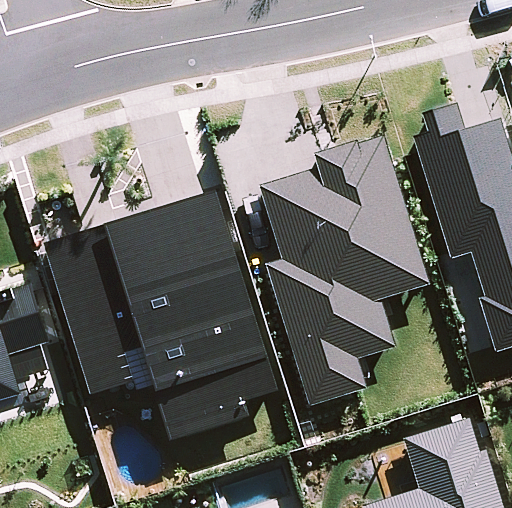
[(412,136),(451,255),(470,249),(484,295),(476,297),(494,350),(511,344),(511,157),(499,117),(464,130),(453,102),(420,111),(426,131),(412,136)]
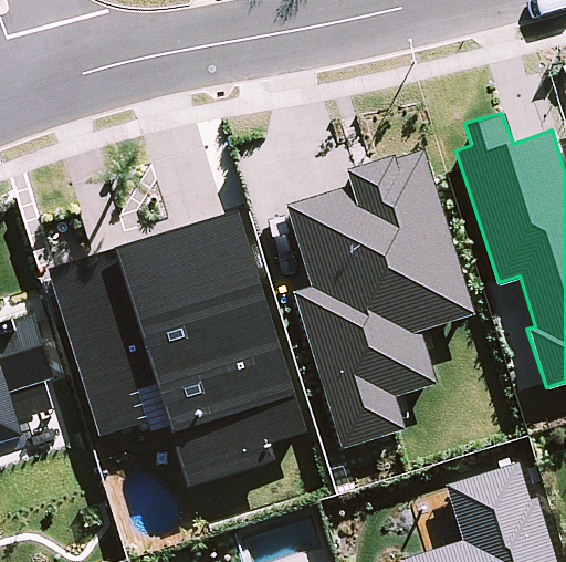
[(313,285),(294,291),(342,446),(404,427),(394,394),(438,380),(420,330),(473,312),(425,149),(399,158),(398,153),(346,169),(352,185),(286,204),(313,285)]
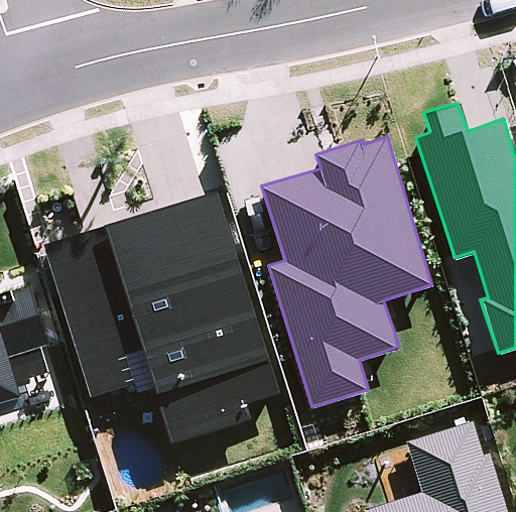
[(216,190),(43,247),(92,394),(134,380),(125,354),(140,349),(171,441),(250,416),(245,402),(281,390),(216,190)]
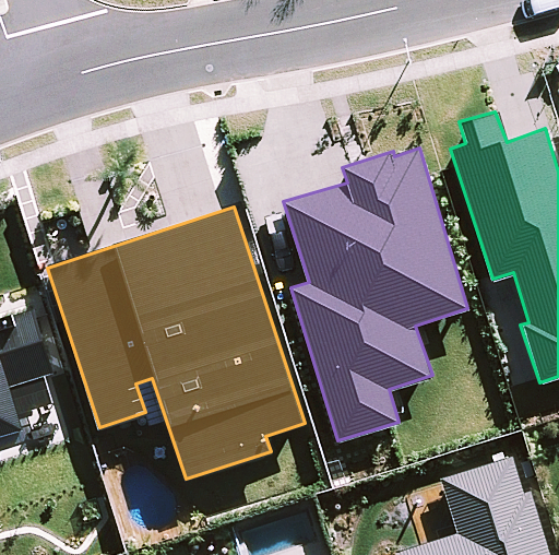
[(0,469),(4,469),(0,456),(0,437),(24,430),(8,386),(56,373),(33,307),(0,317),(0,469)]
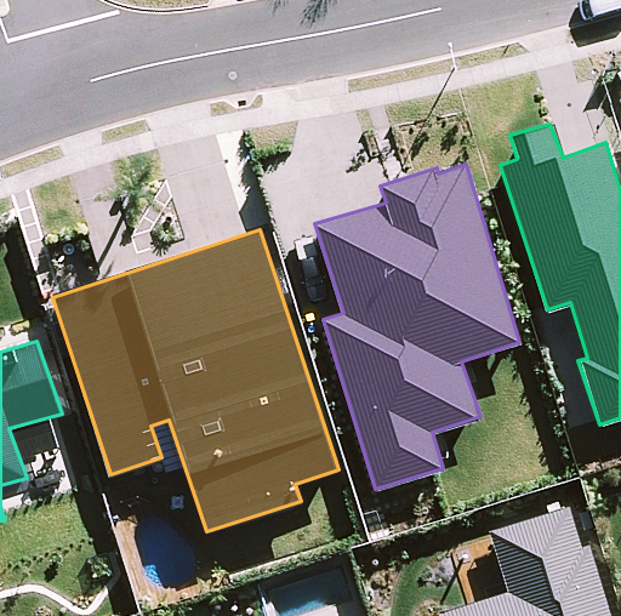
[(611,615),(590,543),(581,546),(568,506),(489,530),(508,591),(438,611),(439,615),(611,615)]
